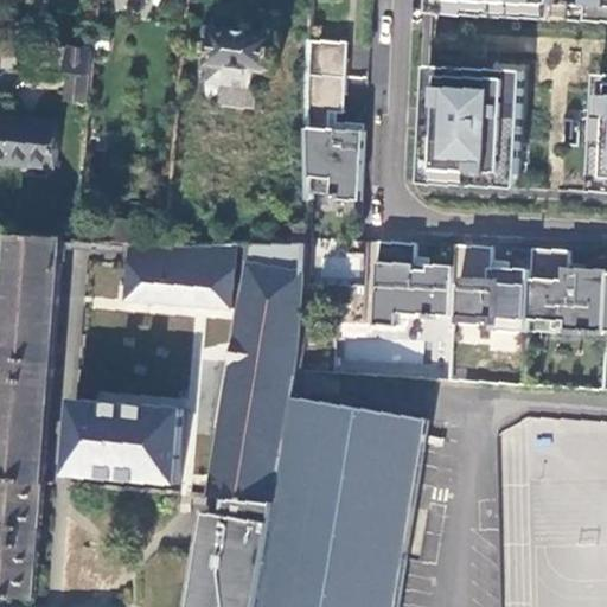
[(430,0),(430,14),(554,19),(555,4),(555,0),(430,0)]
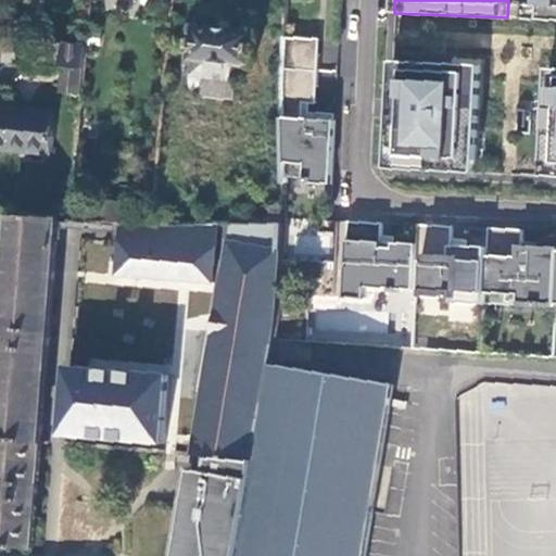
[(555,0),(541,0),(541,5),(541,20),(555,20),(555,0)]
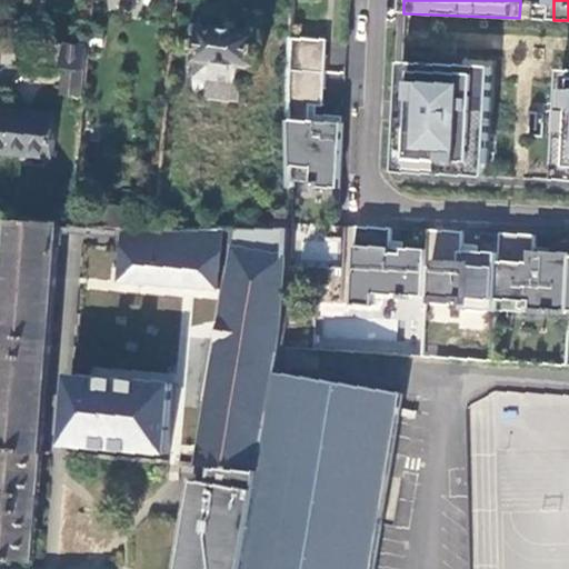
[(520,3),(519,18),(553,20),(553,6),(520,3)]
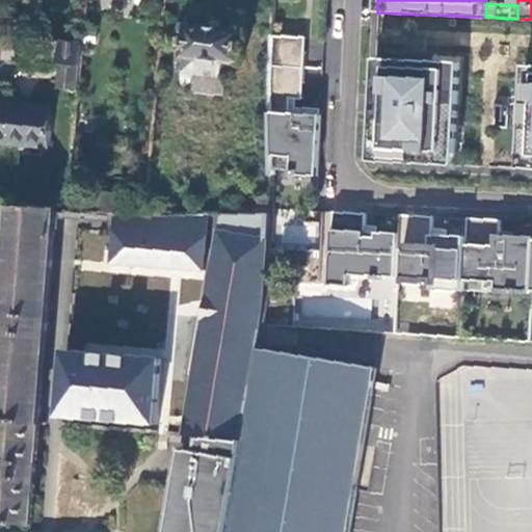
[(244,52),(251,52),(253,38),(246,37),(246,31),(187,25),(182,88),(223,92),(227,61),(243,62),(244,52)]
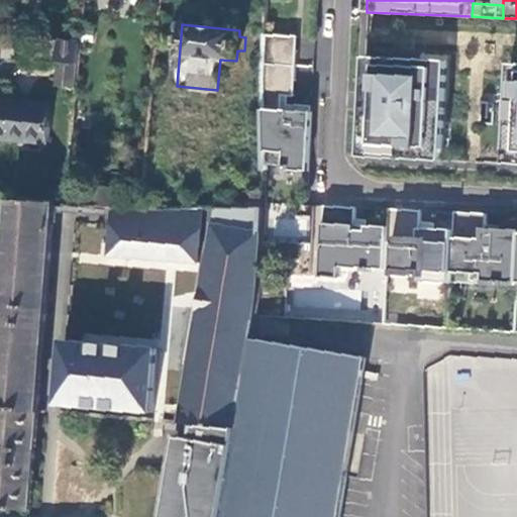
[(297,36),(264,34),(263,65),(266,164),(284,165),(284,170),(309,171),(310,165),(312,111),(282,110),(282,96),(294,96),(297,36)]
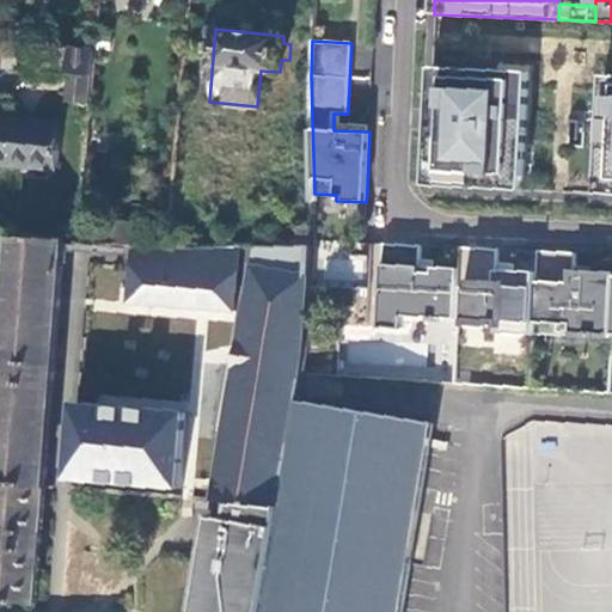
[(92,75),(95,49),(24,42),(22,69),(72,74),(92,75)]
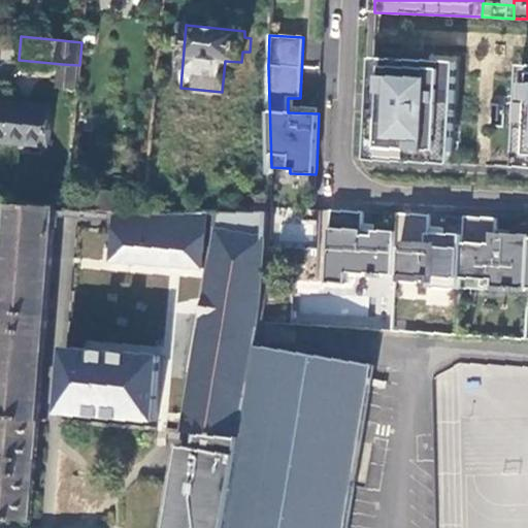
[(370,96),(368,159),(453,164),(458,61),(372,57),(370,96)]
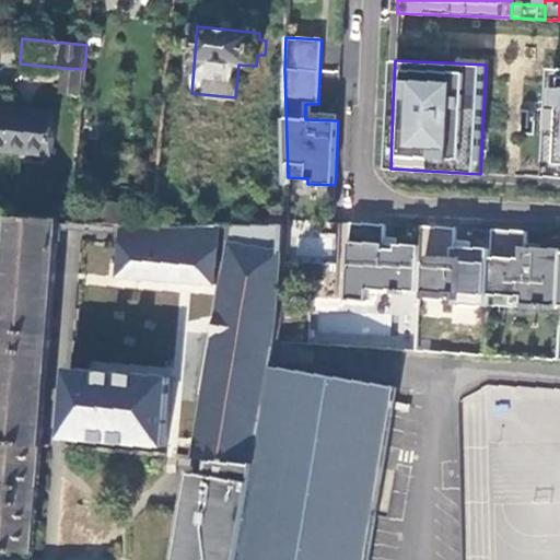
[(80,115),(84,69),(66,68),(63,93),(72,93),(70,114),(80,115)]
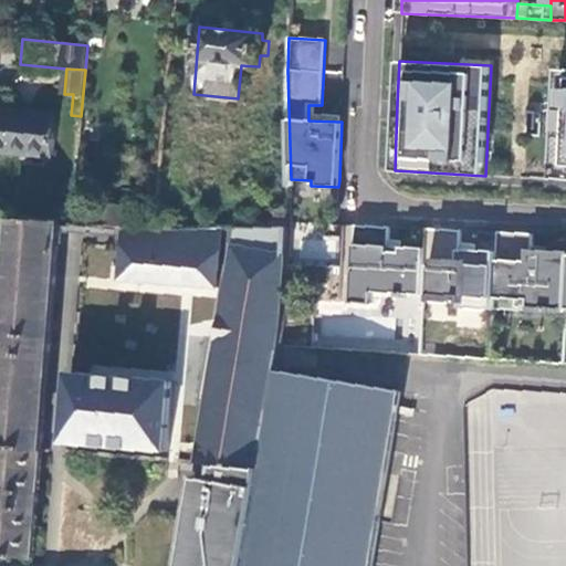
[(565,69),(557,69),(552,178),(565,178),(565,69)]
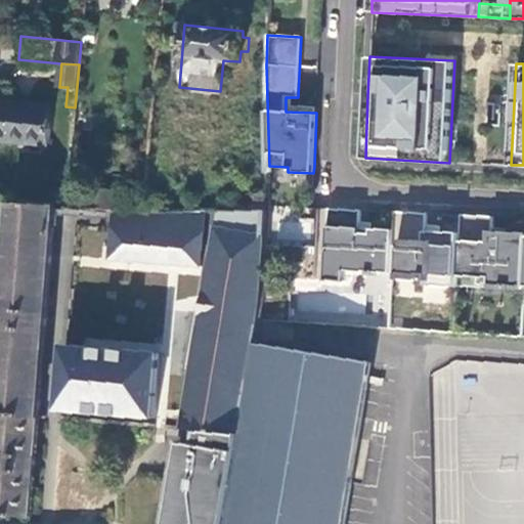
[(52,103),(0,99),(0,141),(49,145),(52,103)]
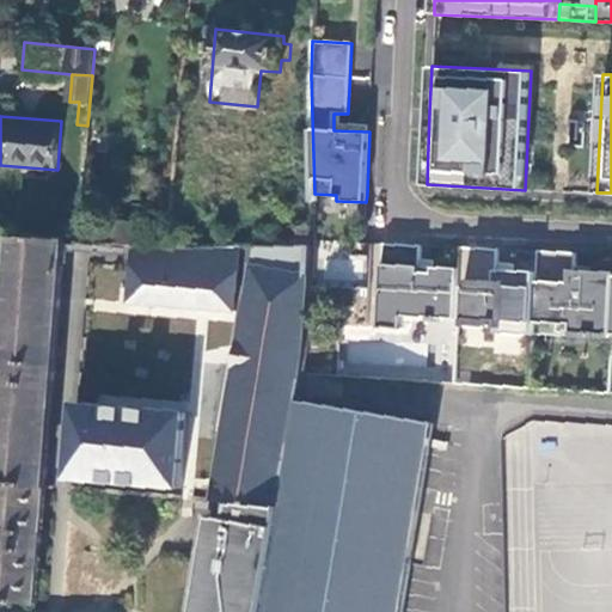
[(104,220),(103,244),(136,245),(146,245),(146,221),(104,220)]
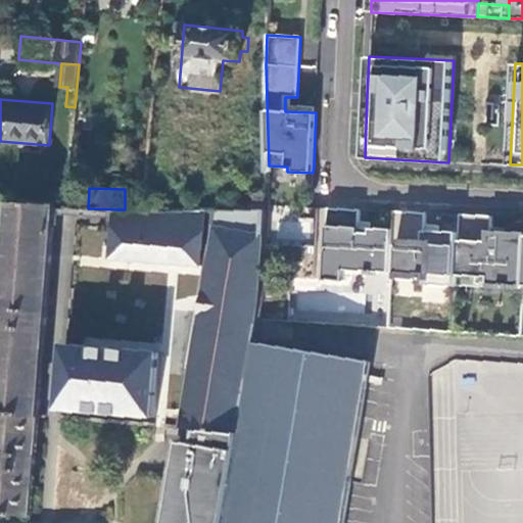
[(270,210),(270,195),(238,194),(238,210),(269,210),(270,210)]
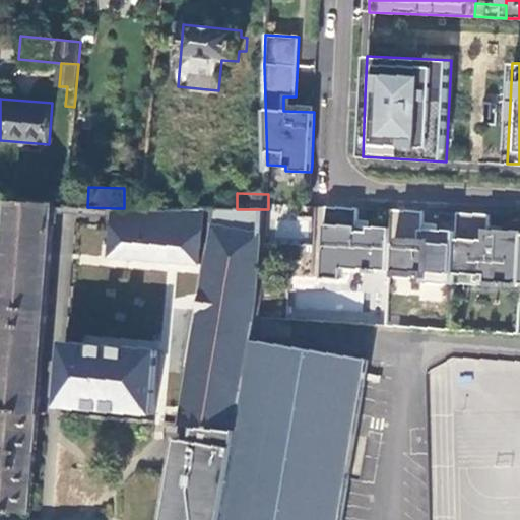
[(0,513),(27,515),(37,415),(34,414),(52,204),(3,200),(0,239),(0,513)]
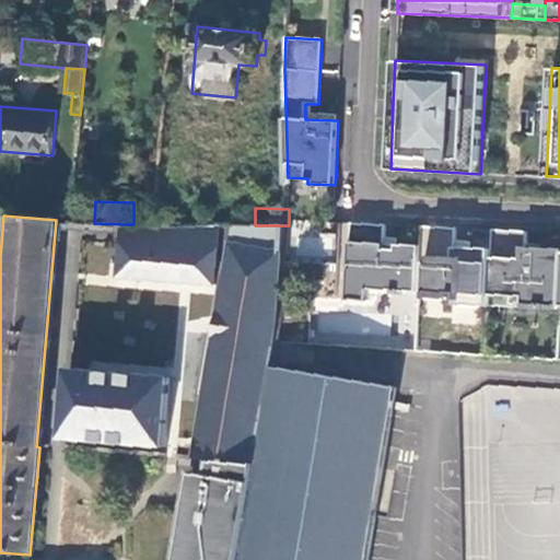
[(418,291),(420,245),(384,243),(385,224),(350,222),(347,299),(366,300),(366,292),(399,293),(399,290),(418,291)]
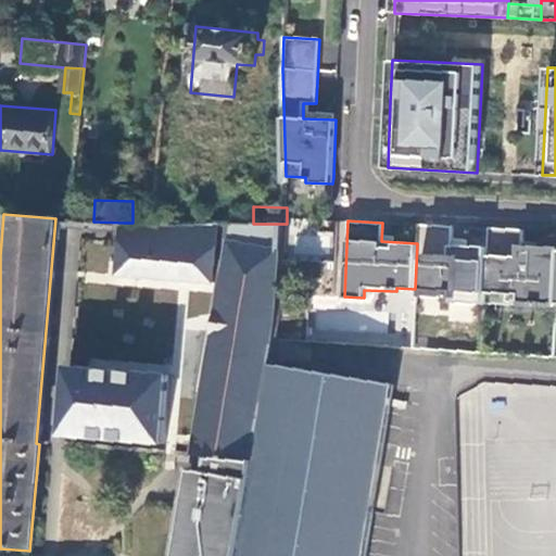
[(212,282),(218,224),(152,223),(133,223),(124,223),(116,275),(212,282)]
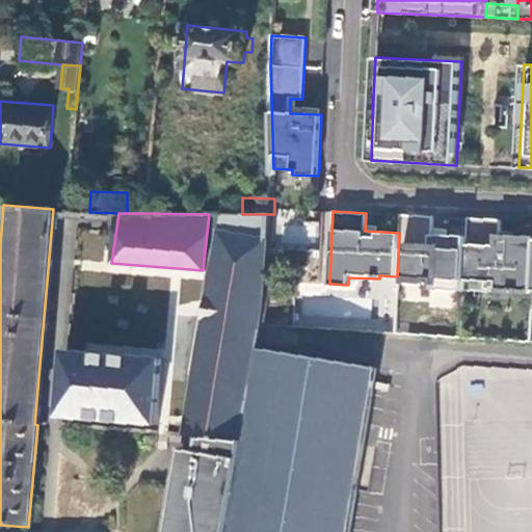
[(181,432),(180,435),(193,436),(241,441),(257,349),(261,324),(263,299),(273,214),(242,214),(219,214),(181,432)]
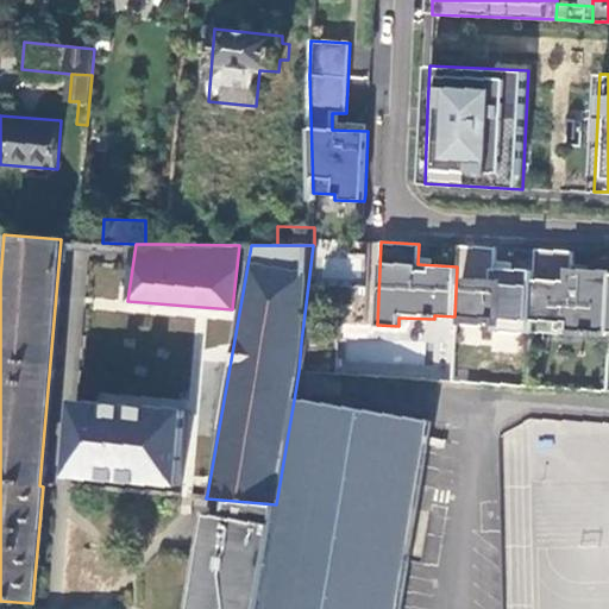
[(457,267),(454,316),(454,324),(490,325),(490,331),(531,332),(534,270),(495,268),(496,248),(458,245),(457,267)]
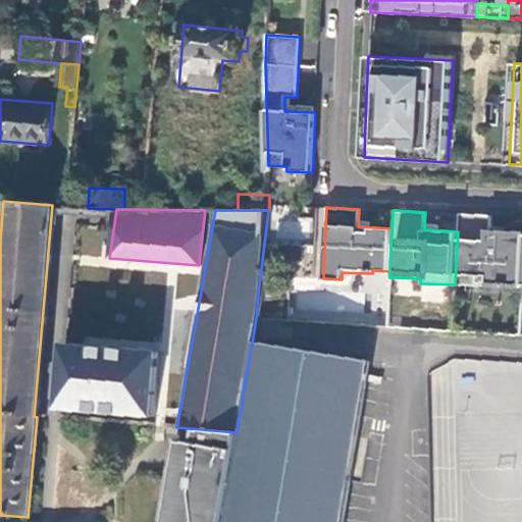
[(455,284),(521,288),(521,265),(521,233),(490,232),(490,215),(459,213),(458,231),(455,284)]
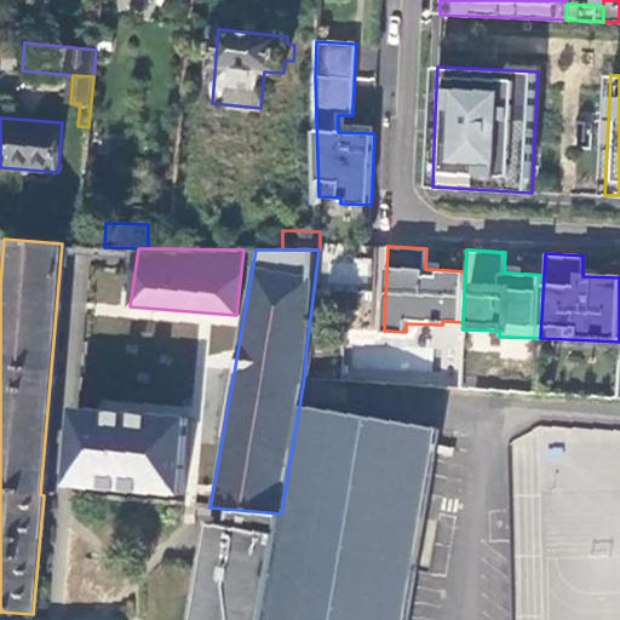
[(406,619),(437,430),(299,407),(281,514),(264,619),(406,619)]
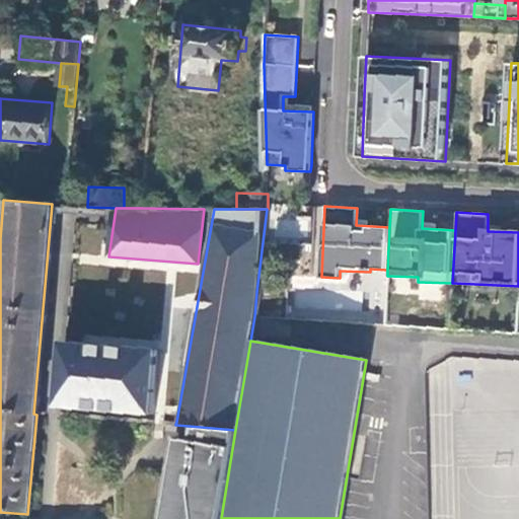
[(153,414),(158,351),(67,343),(61,405),(153,414)]
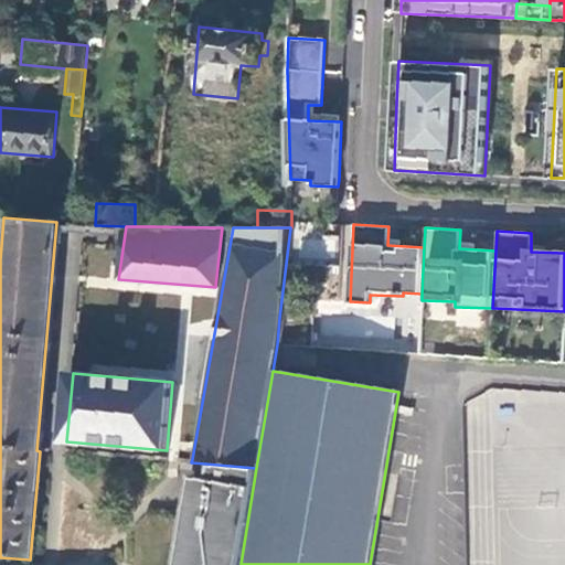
[(241,564),(256,468),(205,464),(203,479),(185,477),(170,564),(241,564)]
